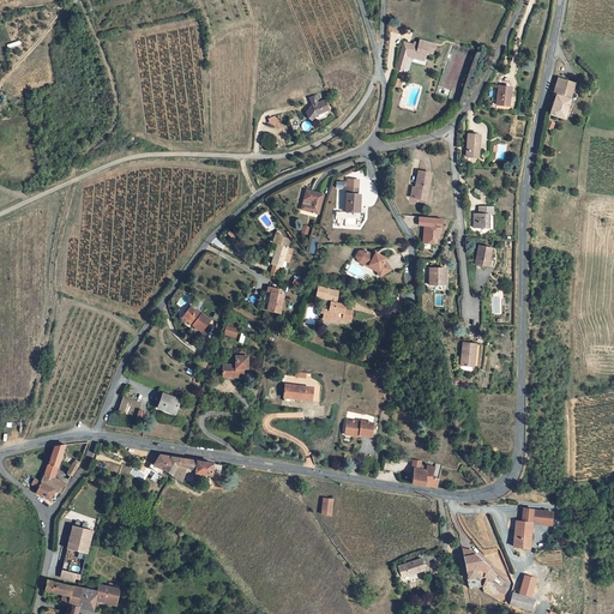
[(422,60),(426,50),(403,44),(395,71),(401,72),(405,56),(422,60)]
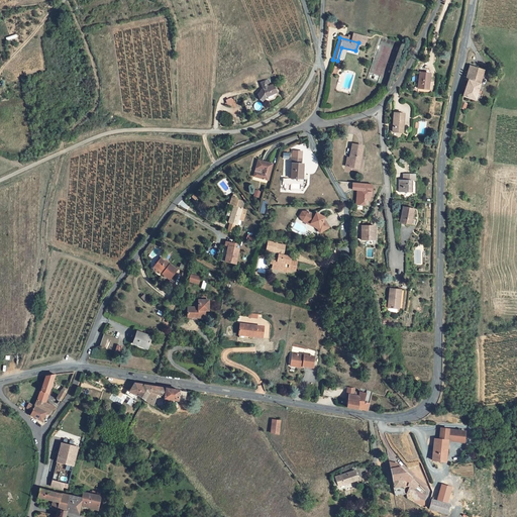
[(461,79),(464,80),(459,96),(472,100),(480,70),(467,66),(461,79)]
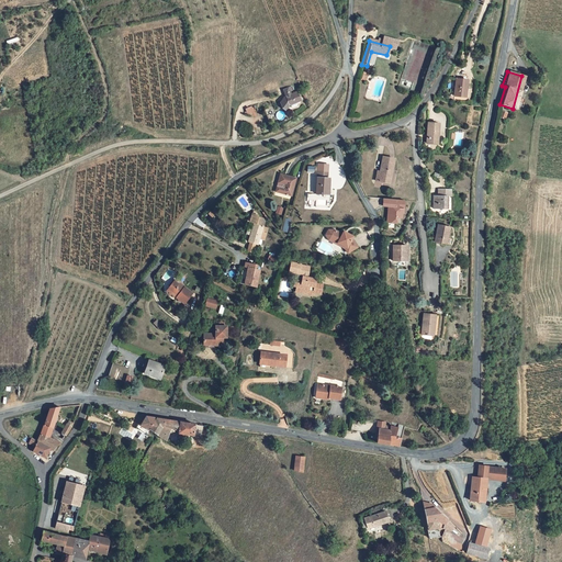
[(453,80),(451,97),(461,99),(462,90),(464,91),(465,82),(453,80)]
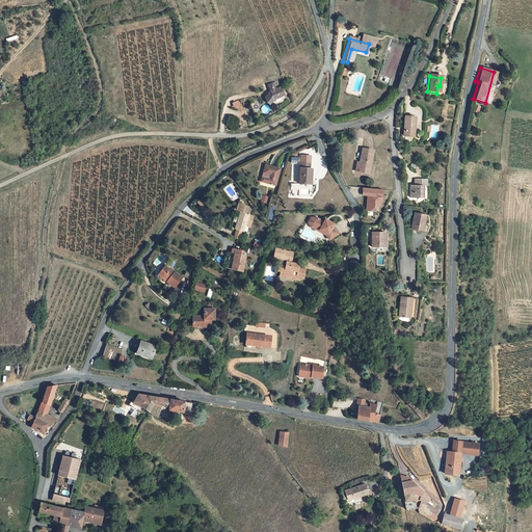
[(271,87),(265,90),(263,83),(258,85),(261,94),(259,95),(256,98),(258,103),(259,104),(261,102),(264,100),(264,101),(265,100),(266,102),(267,103),(271,102),(271,100),(271,98),(274,97),(271,87)]
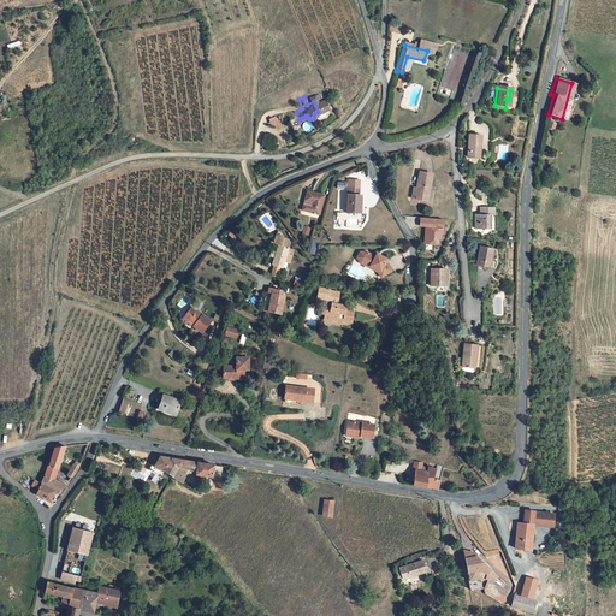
[(460,154),(472,157),(474,134),(463,132),(460,154)]
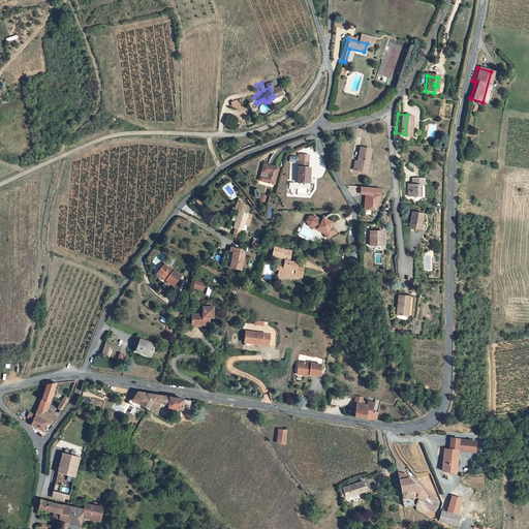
[(346,168),(360,172),(365,148),(354,146),(351,159),(350,161),(347,161),(346,168)]
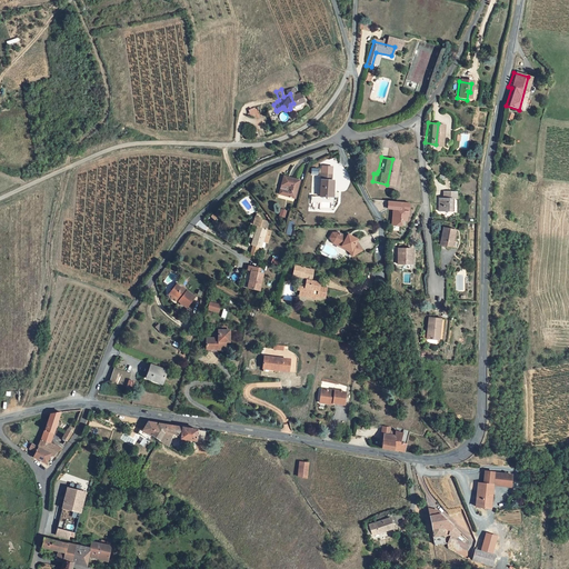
[(288,199),(291,182),(276,178),(271,196),(288,199)]
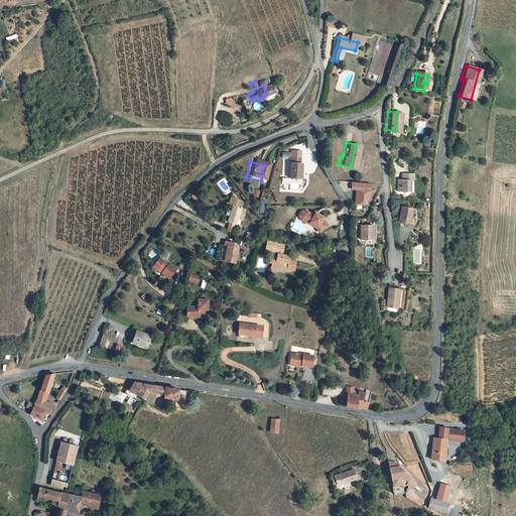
[(294,179),(295,164),(293,164),(288,164),(288,162),(284,162),(283,179),(294,179)]
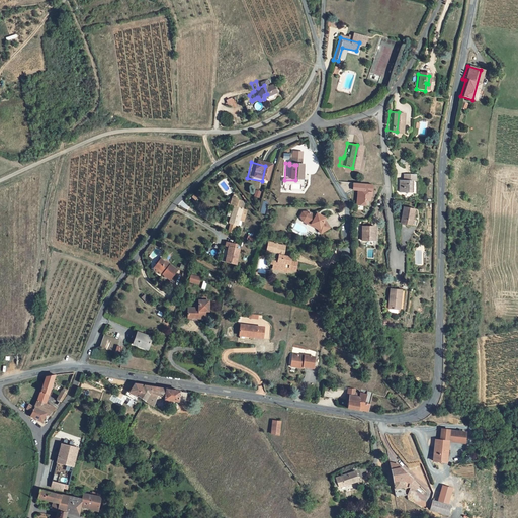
[(398,173),(398,179),(394,179),(394,191),(405,191),(406,179),(409,180),(410,173),(398,173)]
